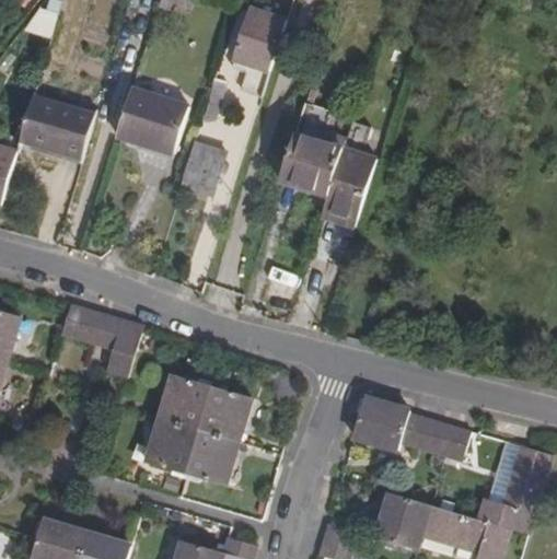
[(58,2),(48,0),(43,0),(25,32),(47,38),(58,2)]
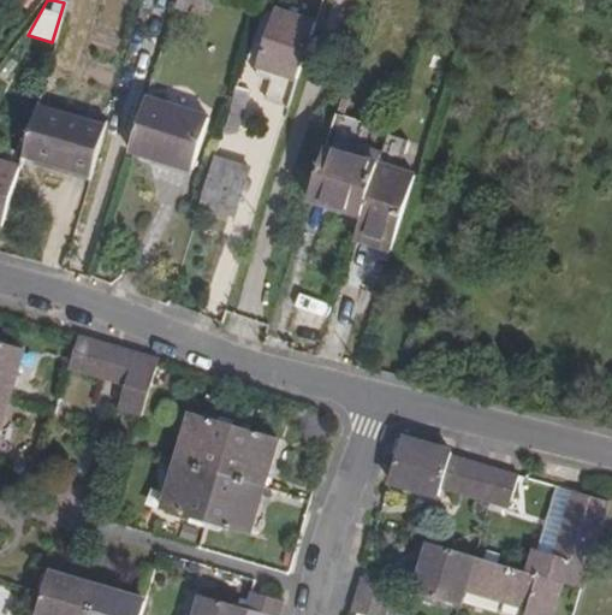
[(286,105),(313,24),(277,13),(257,74),(272,78),(266,98),(286,105)]
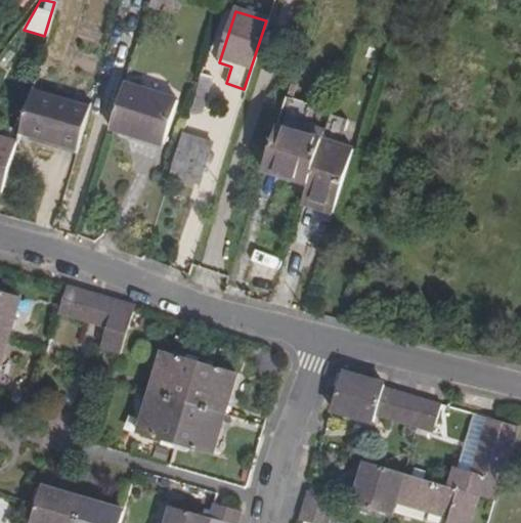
[(213,70),(202,66),(188,111),(202,110),(213,70)]
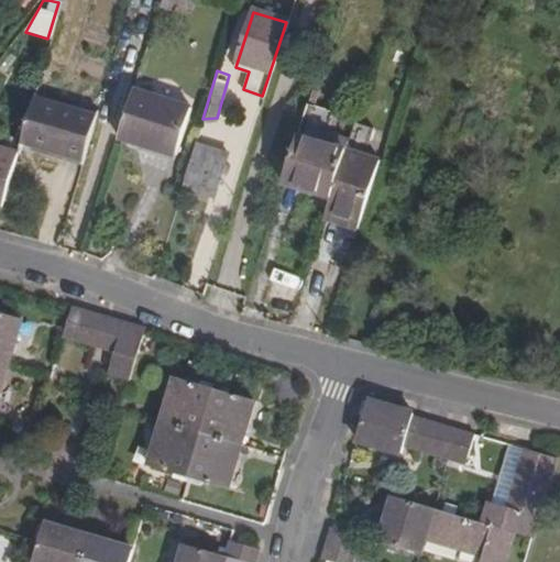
[(189,107),(131,89),(116,135),(173,154),(189,107)]
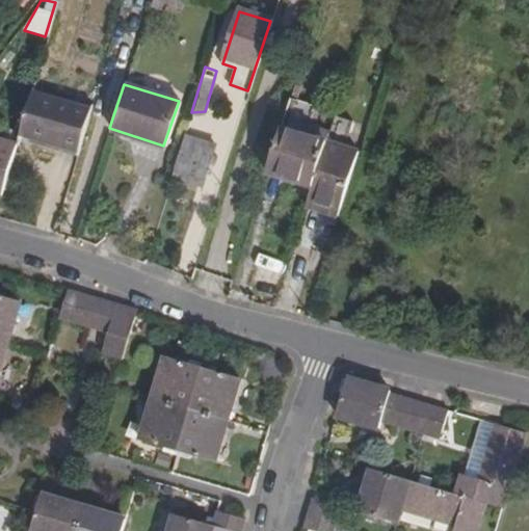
[(78,151),(89,109),(31,93),(19,133),(78,151)]
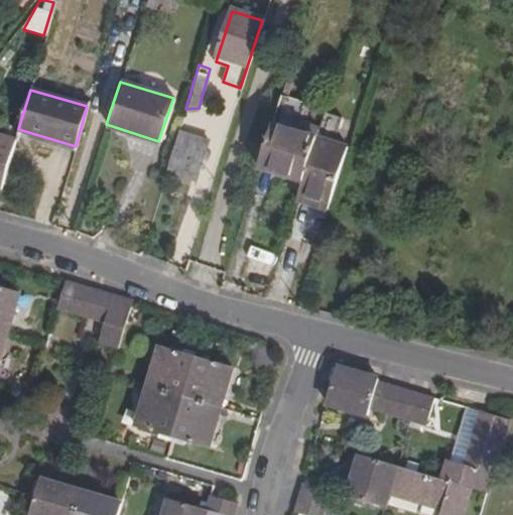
[(282,94),(258,169),(300,182),(318,126),(298,118),(303,102),(282,94)]
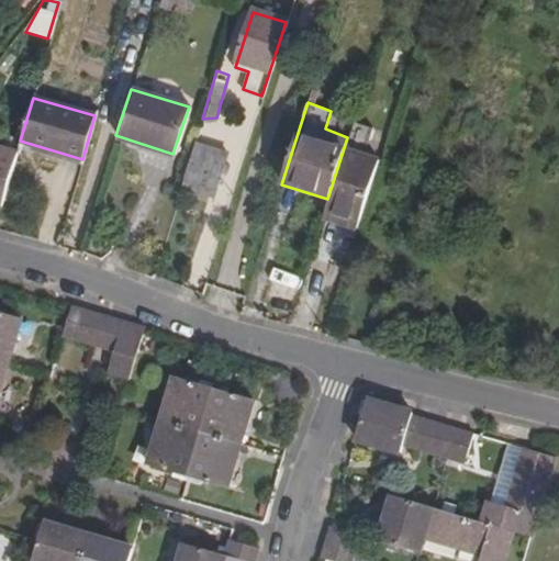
[(327,199),(324,210),(359,221),(379,156),(364,152),(370,127),(353,121),(347,137),(327,199)]
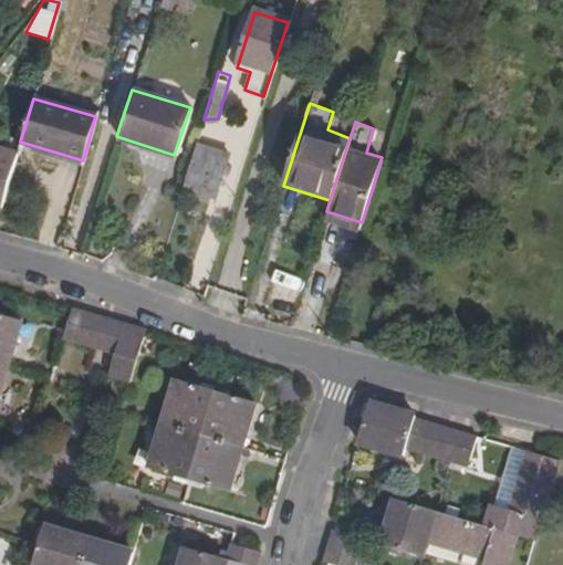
[(196,144),(185,180),(215,189),(226,154),(196,144)]
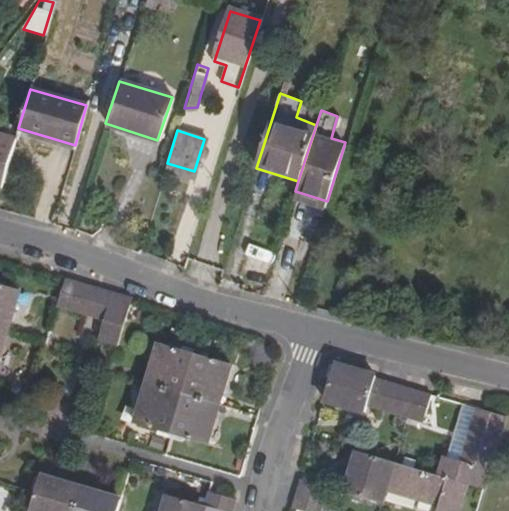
[(0,187),(14,139),(0,134),(0,187)]
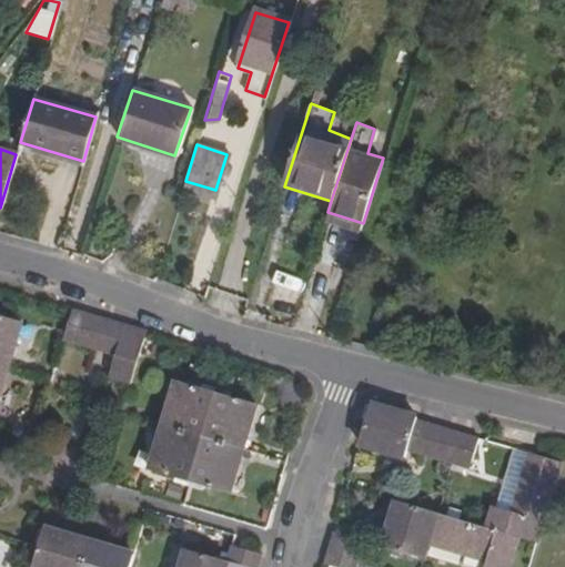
[(107,317),(72,306),(62,341),(97,351),(113,356),(107,375),(129,383),(145,330),(107,317)]
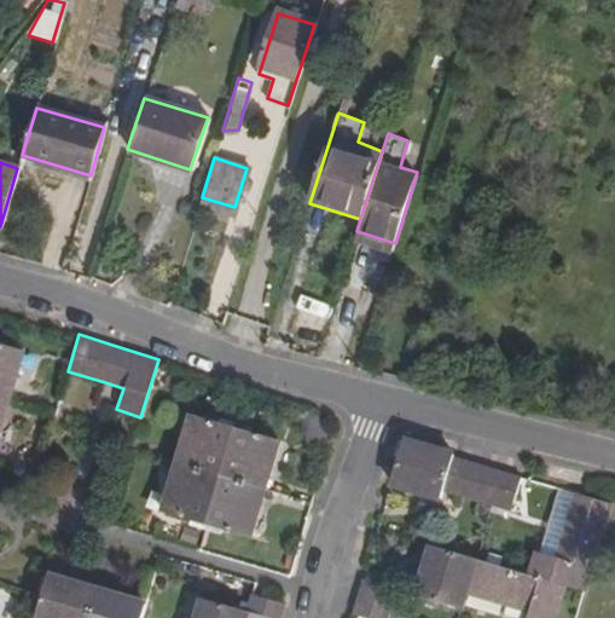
[(0,429),(24,351),(0,344),(0,429)]
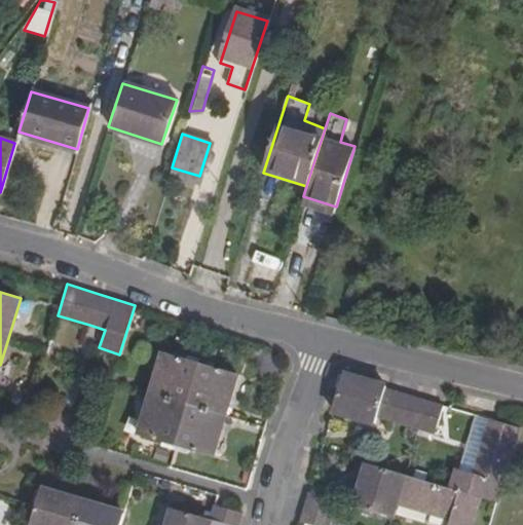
[(136,433),(213,456),(237,373),(159,350),(136,433)]
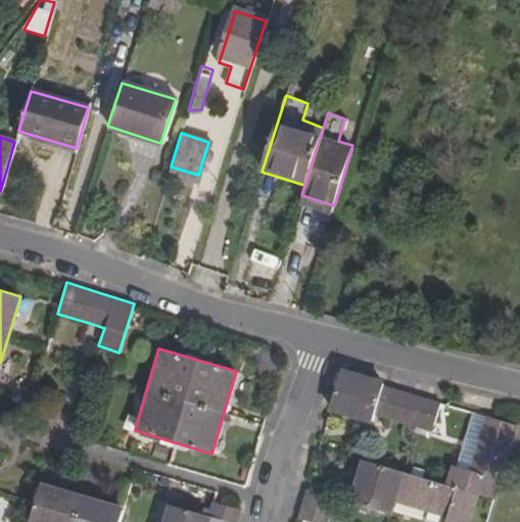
[(340,368),(328,410),(370,422),(373,414),(430,430),(439,401),(383,384),(383,381),(340,368)]
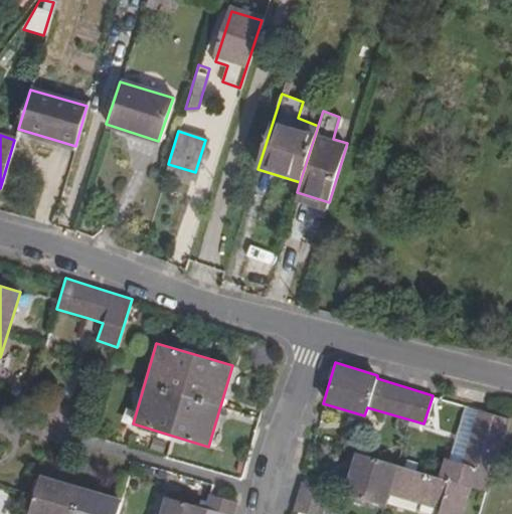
[(439,477),(354,452),(342,493),(385,506),(389,494),(440,508),(438,513),(462,513),(471,485),(488,490),(508,417),(465,404),(448,457),(446,456),(439,477)]
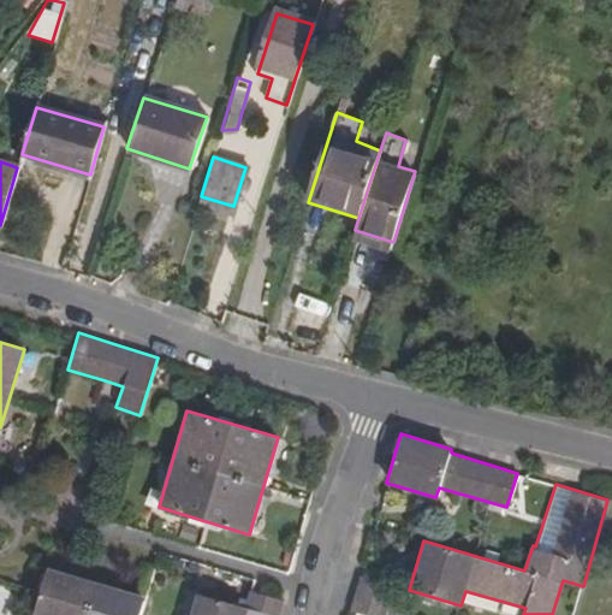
[(137,614),(144,596),(48,567),(34,614),(137,614)]
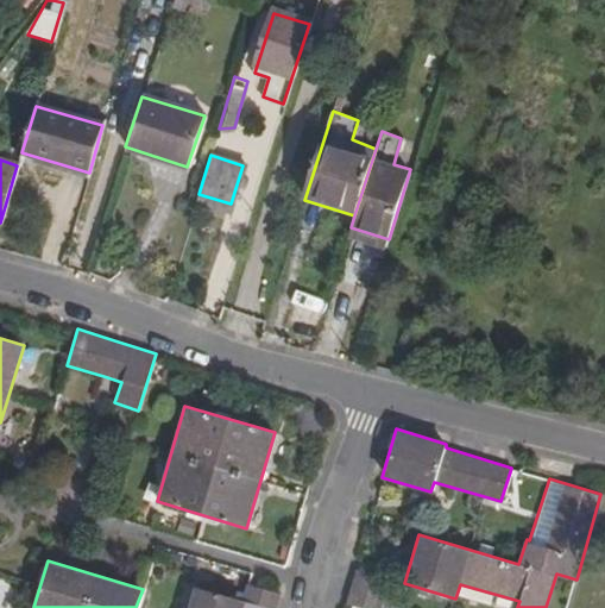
[(379,607),(388,578),(355,568),(345,603),(361,607),(379,607)]
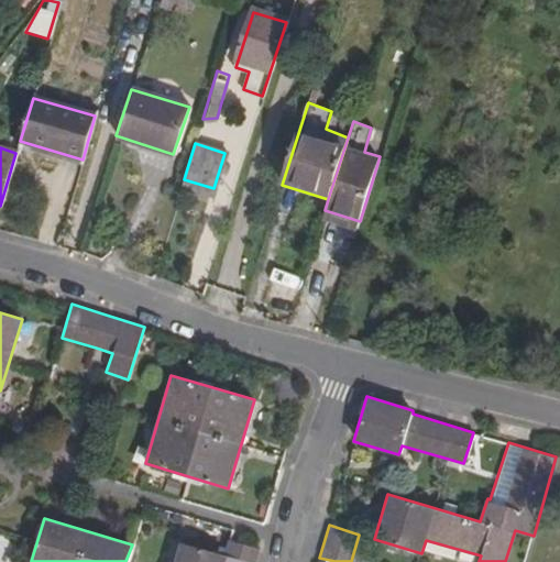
[(255,561),(260,549),(227,539),(222,555),(180,542),(174,561),(255,561)]
